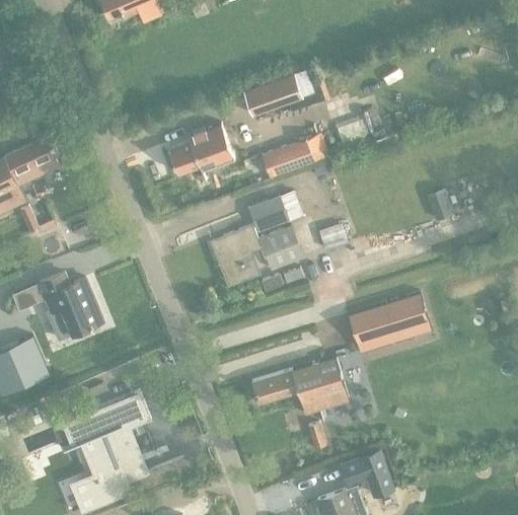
[(121,14),(123,19),(138,13),(143,24),(163,17),(155,0),(100,0),(108,19),(121,14)]
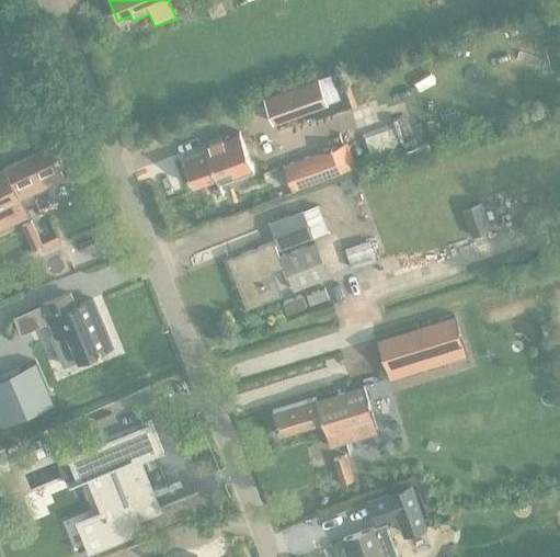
[(223,3),(220,0),(201,0),(205,10),(223,3)]
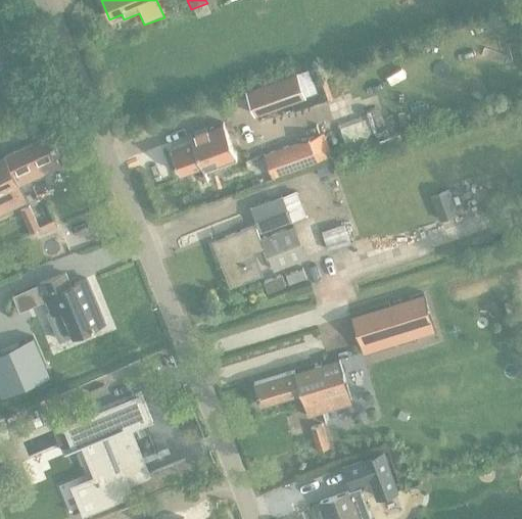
[(296,76),(246,94),(255,118),(304,100),(296,76)]
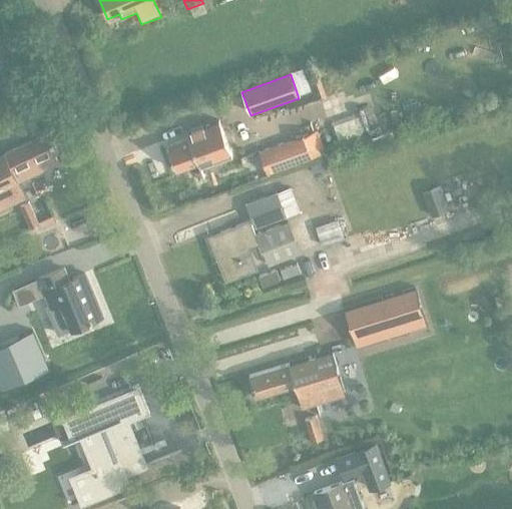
[(359,120),(334,130),(340,144),(364,135),(359,120)]
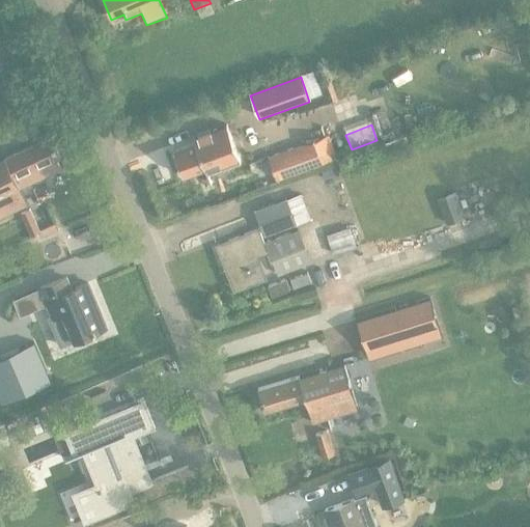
[(197,145),(176,153),(185,178),(205,171),(207,176),(241,165),(228,129),(195,140),(197,145)]
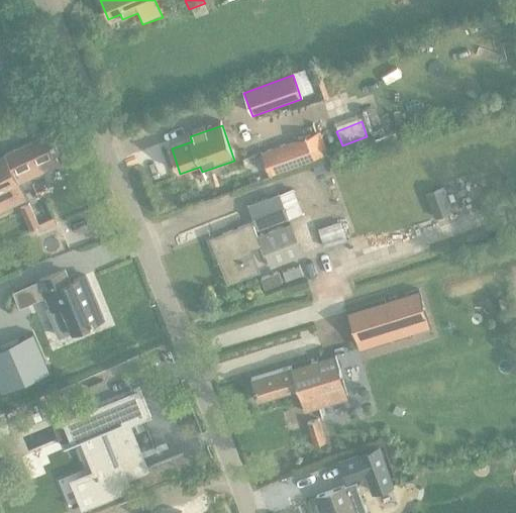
[(294,142),(261,155),(270,178),(325,158),(317,134),(294,142)]
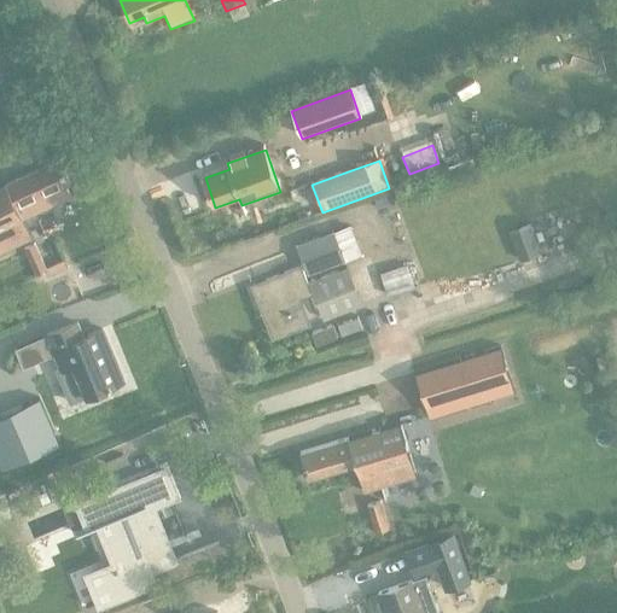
[(58,162),(0,188),(0,256),(33,240),(24,223),(70,200),(64,188),(70,185),(58,162)]
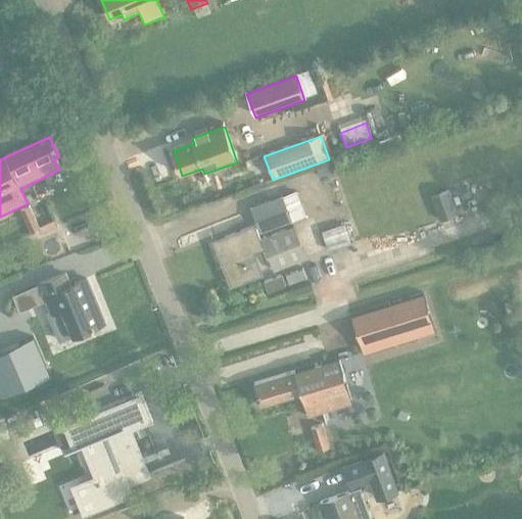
[(447,192),(431,198),(439,224),(457,218),(447,192)]
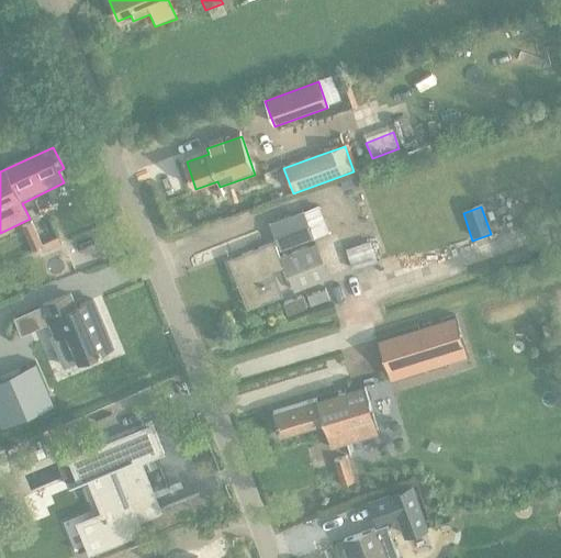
[(323,212),(322,216),(324,221),(328,222),(333,220),(334,215),(332,211),(327,210),(323,212)]
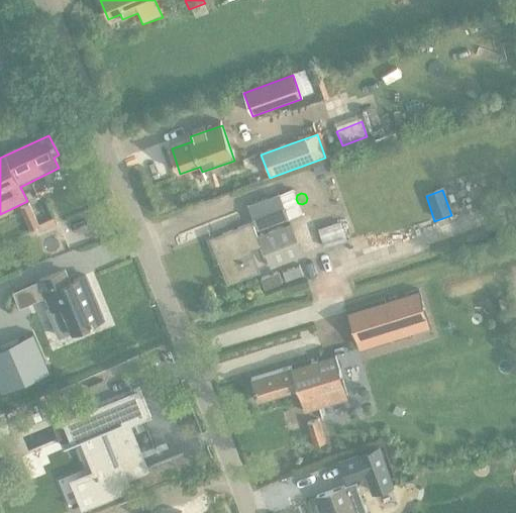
[(247,206),(256,229),(288,217),(278,194),(247,206)]
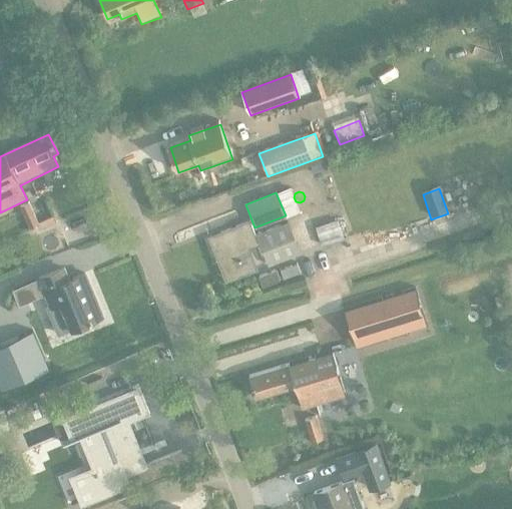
[(29,205),(21,209),(30,230),(39,226),(29,205)]
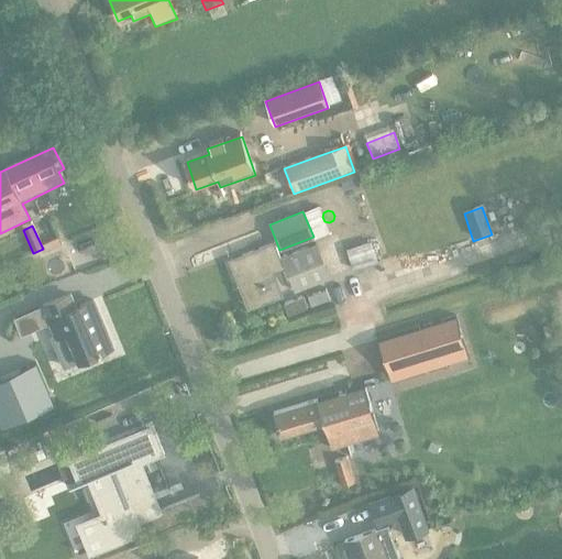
[(235,272),(251,308),(282,295),(272,272),(285,266),(275,243),(243,256),(248,266),(235,272)]
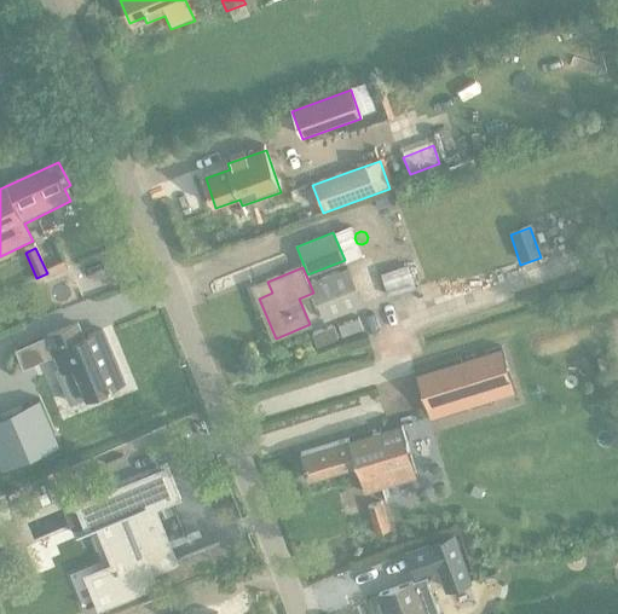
[(381,277),(388,300),(416,291),(408,267),(381,277)]
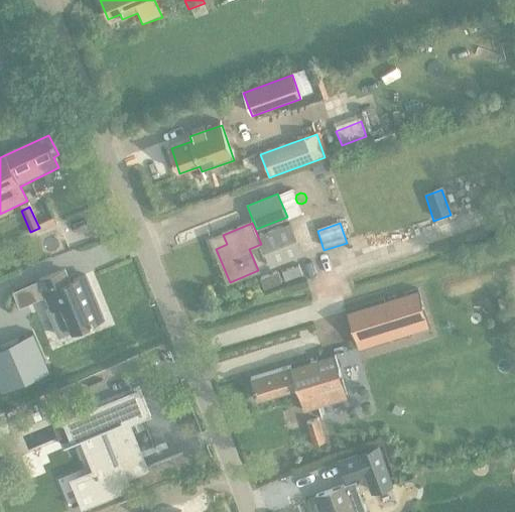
[(259,236),(271,266),(302,254),(289,224),(259,236)]
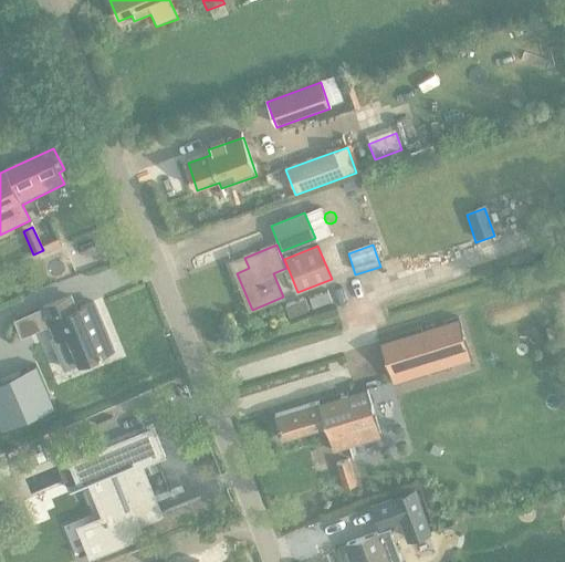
[(327,293),(309,301),(312,310),(331,303),(327,293)]
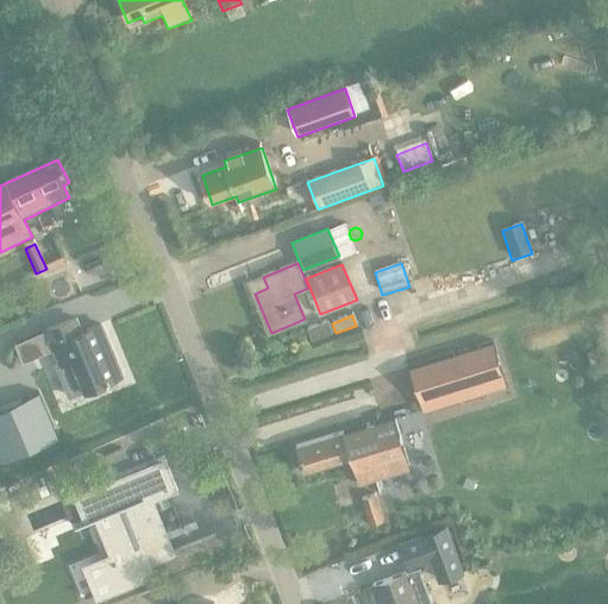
[(49,331),(63,365),(75,360),(87,391),(123,376),(102,326),(83,333),(77,319),(49,331)]
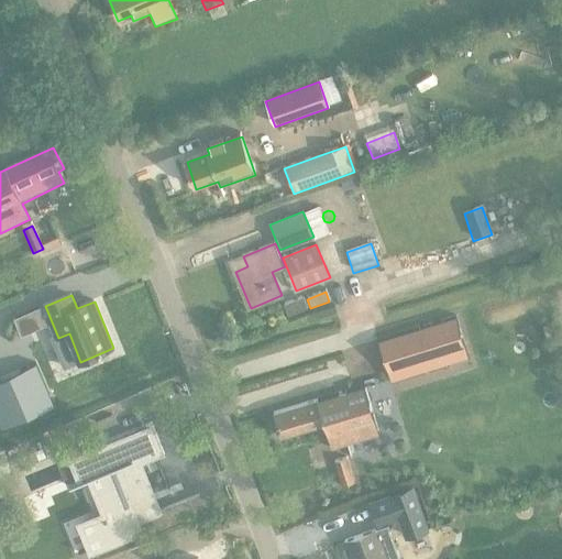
[(456,318),(378,343),(388,375),(466,351),(456,318)]
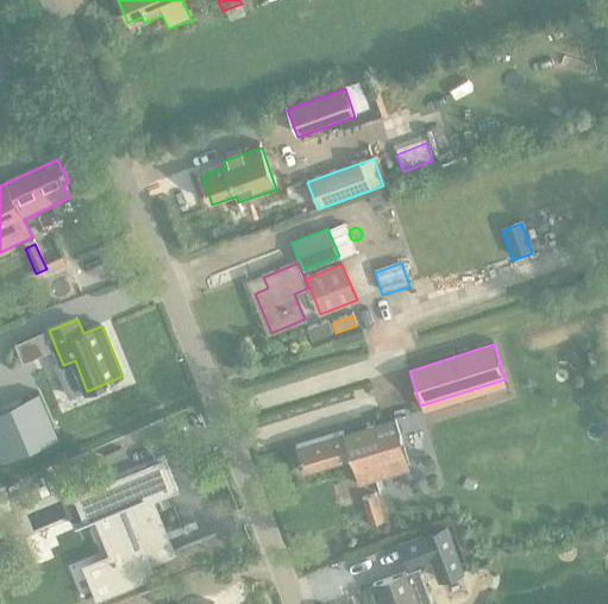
[(63,365),(56,369),(68,398),(87,391),(75,360),(63,365)]
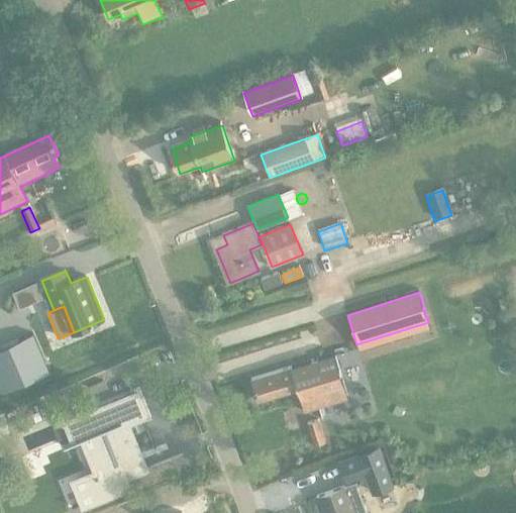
[(0,348),(0,390),(11,387),(45,372),(31,336),(0,348)]
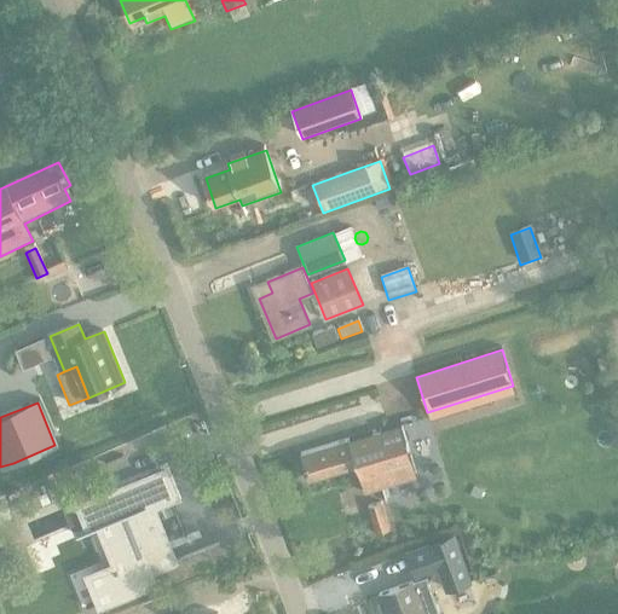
[(402,426),(301,456),(309,481),(357,467),(365,494),(417,478),(402,426)]
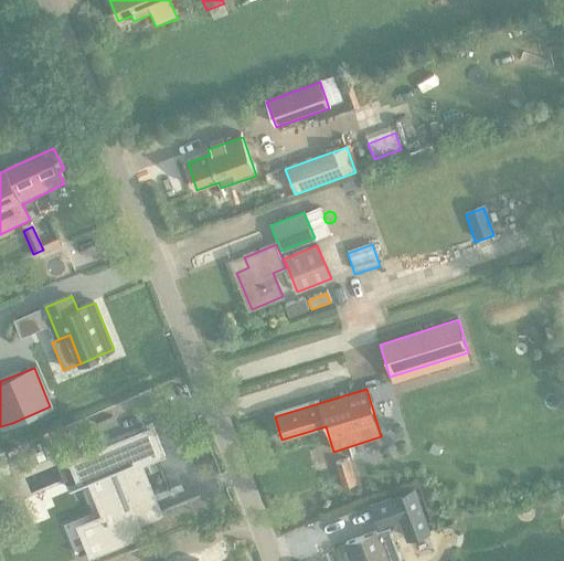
[(107,452),(80,464),(80,465),(88,485),(88,486),(94,485),(108,521),(99,526),(107,546),(107,547),(137,536),(138,535),(132,519),(152,511),(148,501),(152,499),(139,467),(156,461),(157,459),(148,438),(147,438),(108,455),(107,452)]
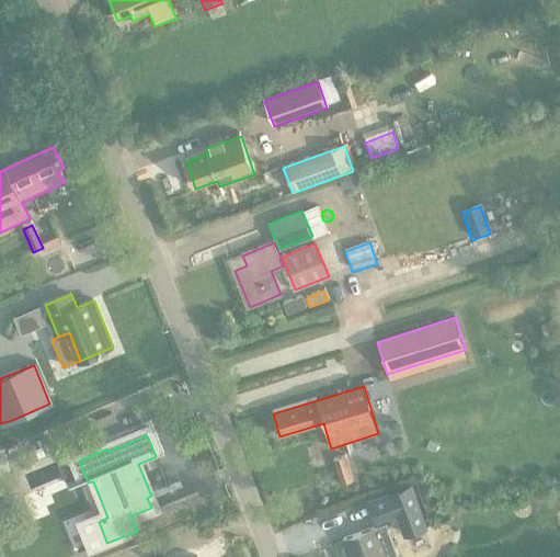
[(354,484),(347,458),(333,463),(341,487),(354,484)]
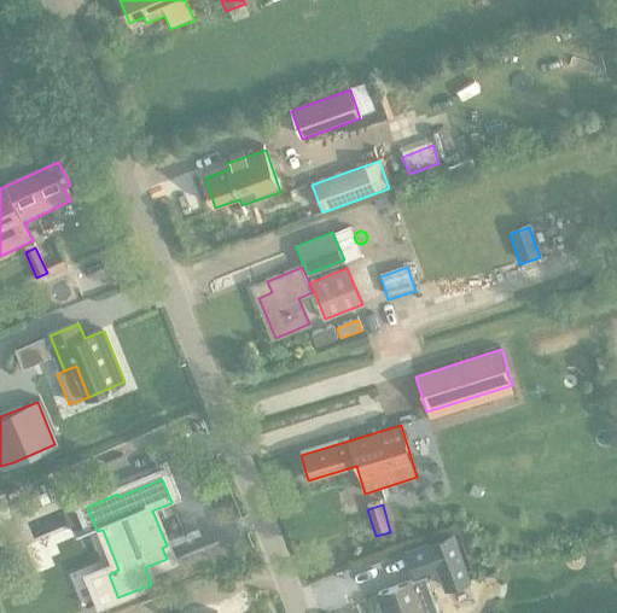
[(467,584),(452,539),(406,555),(414,578),(437,570),(446,593),(467,584)]
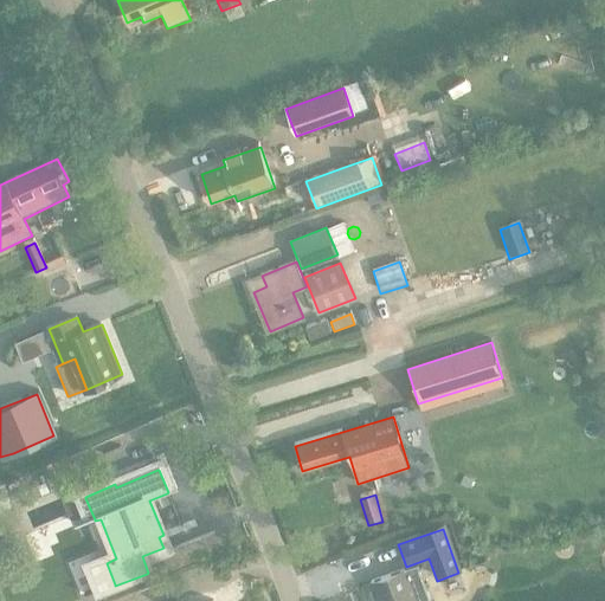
[(417,568),(371,583),(377,600),(429,600),(425,592),(417,568)]
